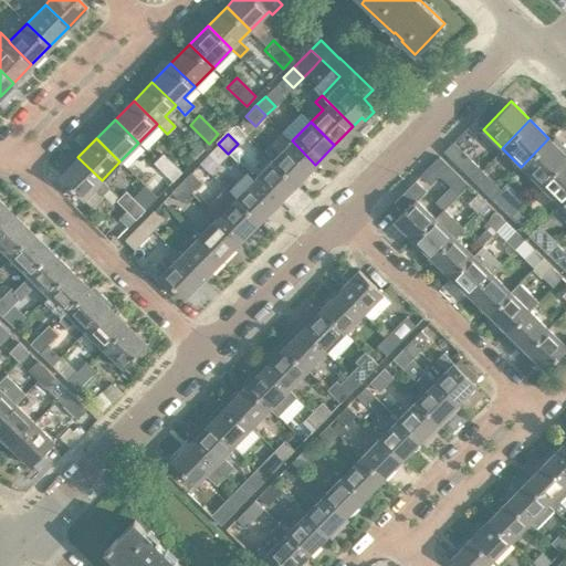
[(556,145),(548,138),(521,167),(540,185),(565,158),(565,155),(565,154),(565,148),(558,142),(556,145)]
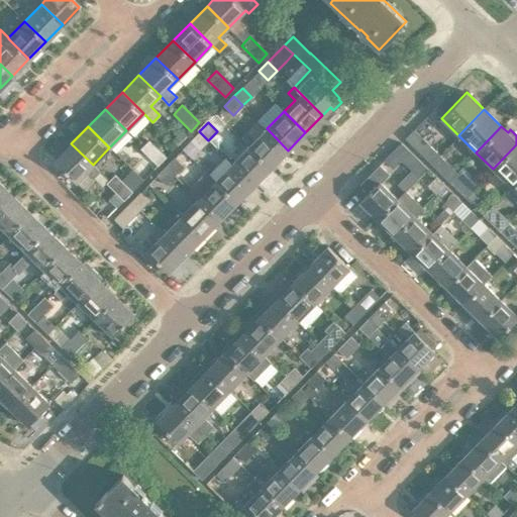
[(271,168),(288,150),(267,128),(249,146),(271,168)]
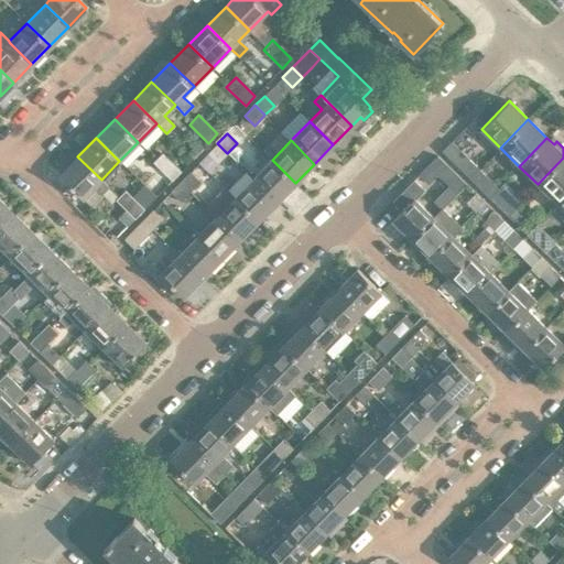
[(217,163),(227,153),(217,143),(207,153),(217,163)]
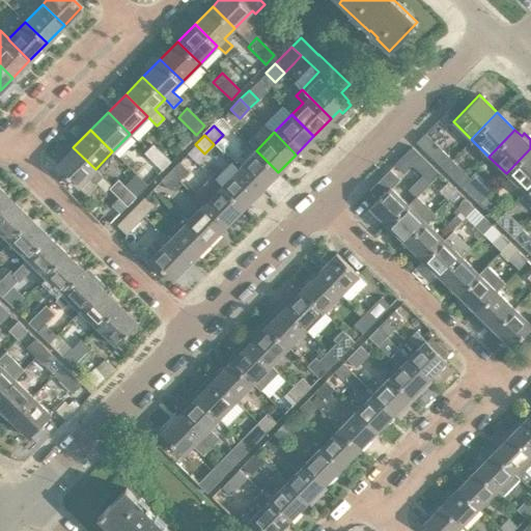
[(442,168),(451,159),(434,142),(424,150),(442,168)]
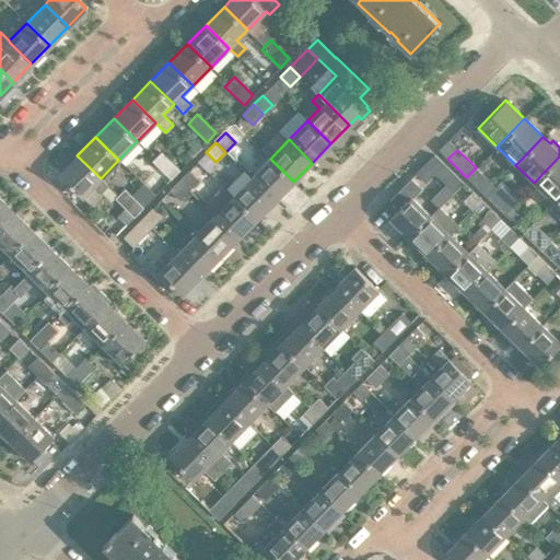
[(171,179),(179,170),(161,152),(151,161),(171,179)]
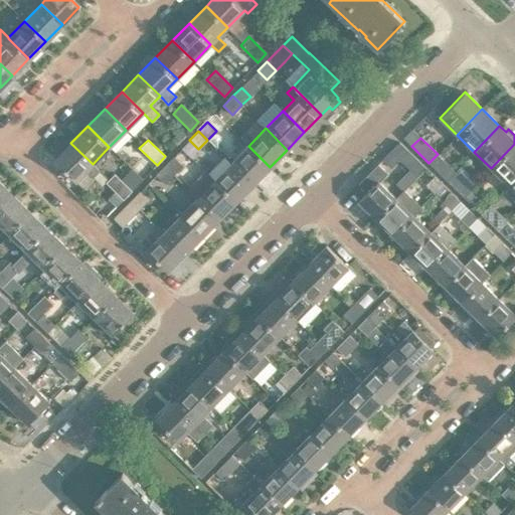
[(424,168),(399,142),(390,151),(399,159),(416,176),(424,168)]
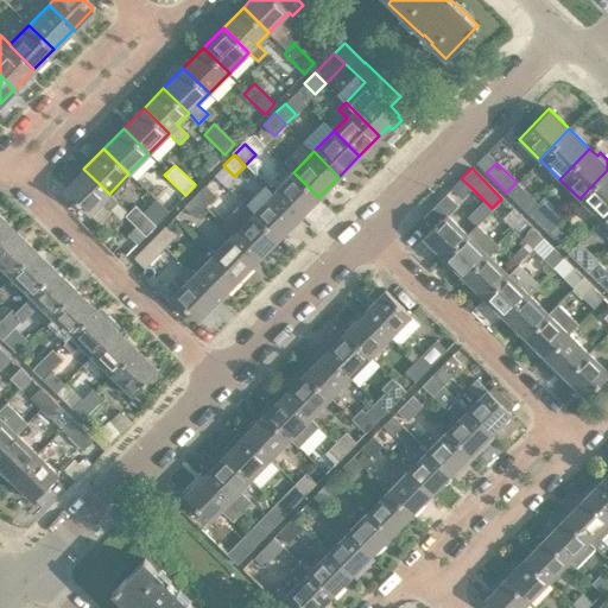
[(109,210),(118,201),(109,194),(83,169),(63,189),(89,214),(101,202),(109,210)]
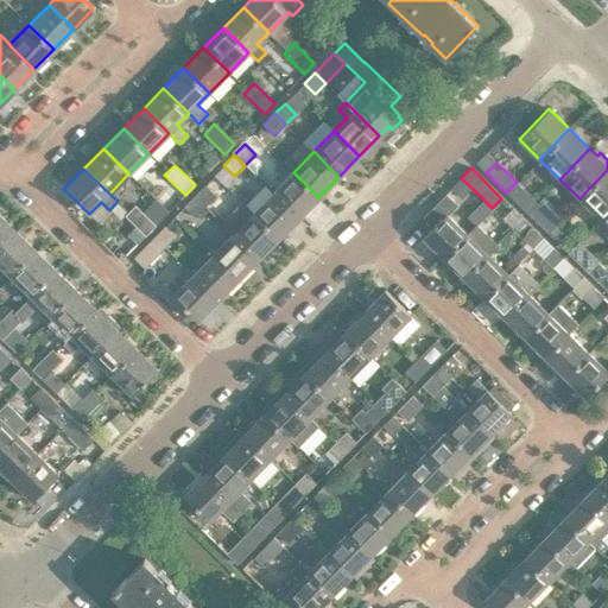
[(607,170),(580,198),(600,219),(607,210),(607,170)]
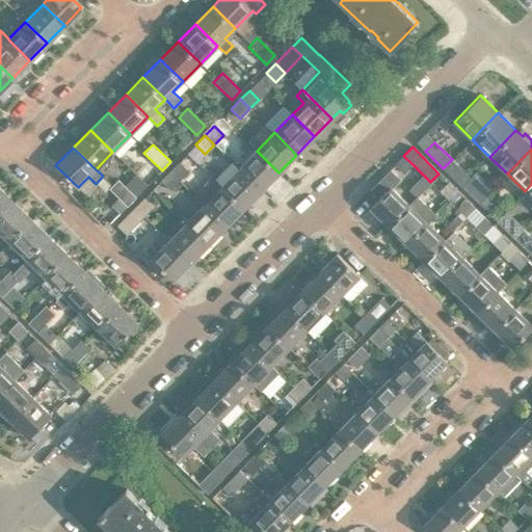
[(278,173),(257,151),(239,168),(261,190),(278,173)]
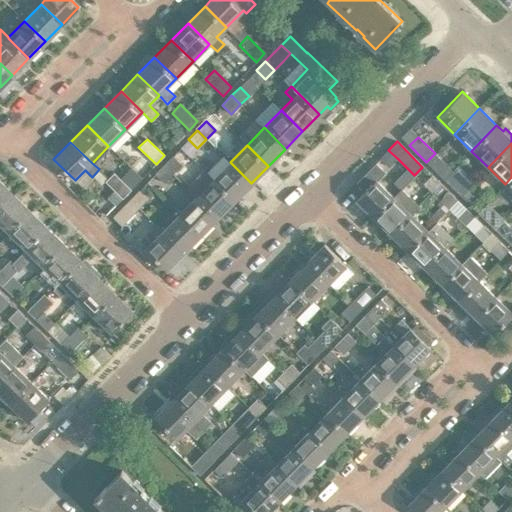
[(388,166),(397,158),(388,150),(380,158),(388,166)]
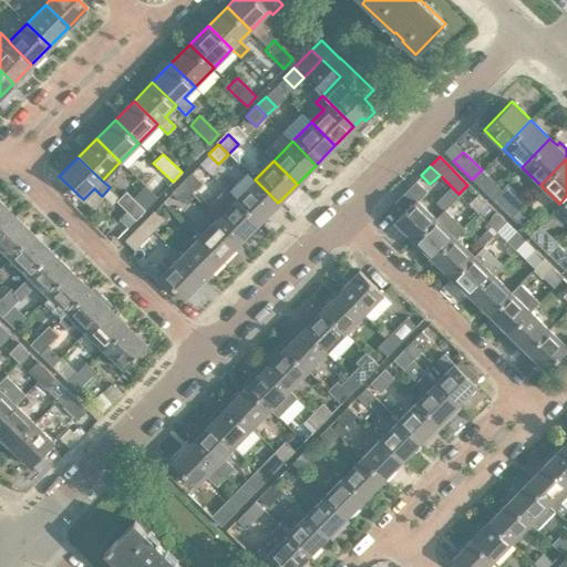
[(492,198),(501,188),(482,169),(472,179),(492,198)]
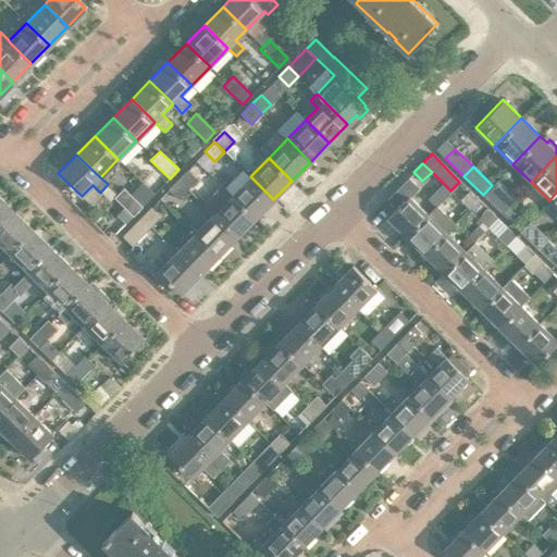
[(187,189),(197,180),(187,170),(177,180),(187,189)]
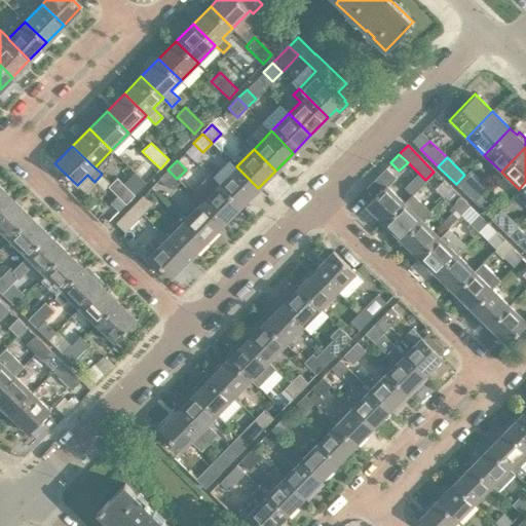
[(240,205),(258,188),(236,166),(219,184),(240,205)]
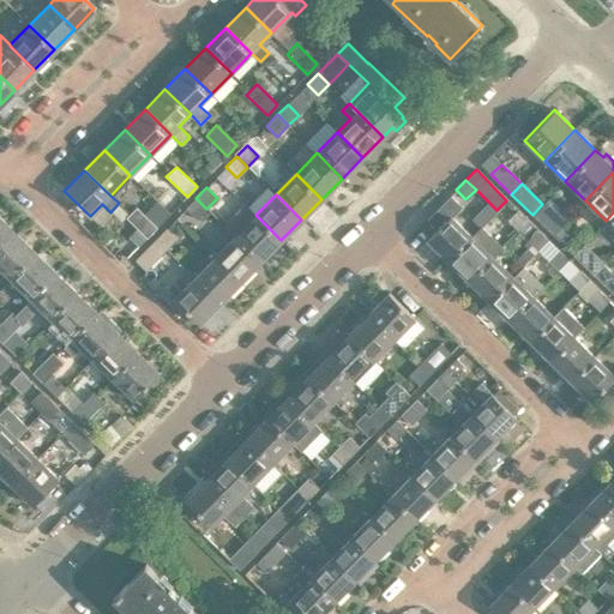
[(196,220),(206,209),(196,198),(185,209),(196,220)]
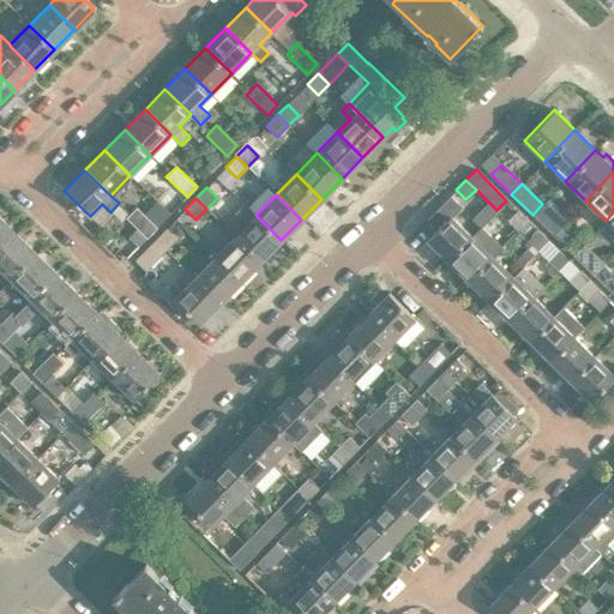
[(542,224),(553,215),(542,204),(533,215),(542,224)]
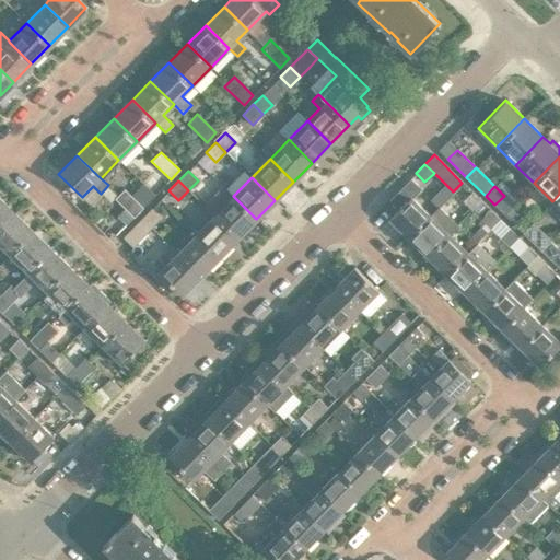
[(133,217),(142,208),(124,189),(115,198),(133,217)]
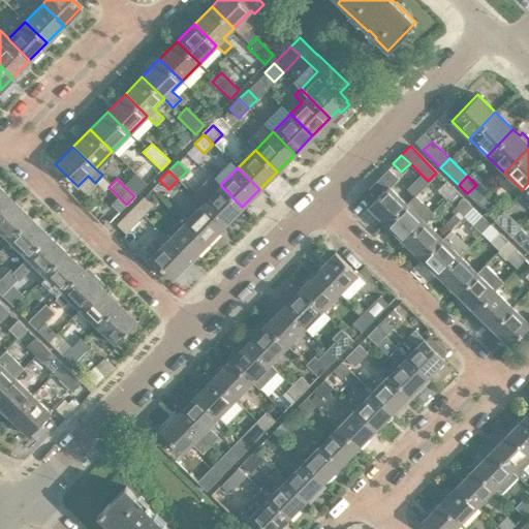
[(445,198),(454,189),(445,181),(436,190),(445,198)]
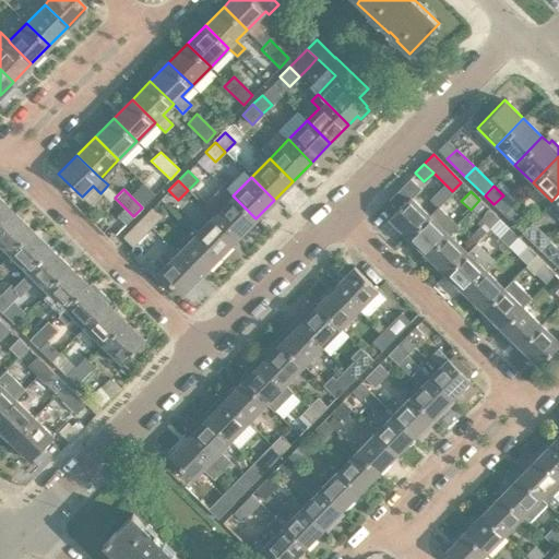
[(387,216),(405,235),(427,213),(408,194),(387,216)]
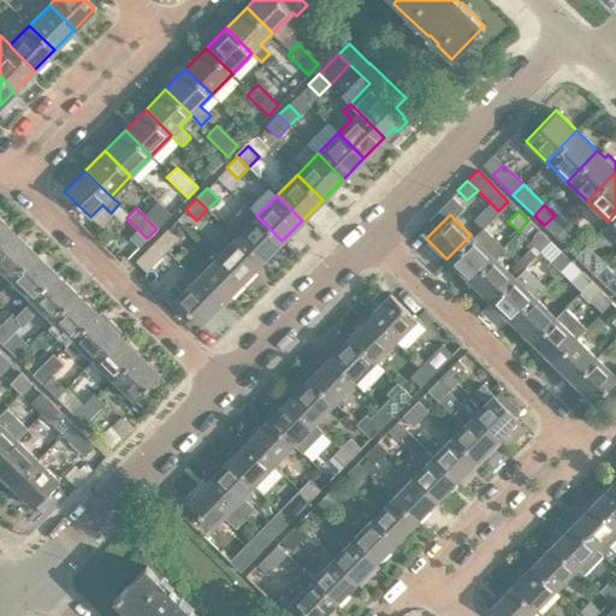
[(261,262),(282,241),(256,215),(236,237),(261,262)]
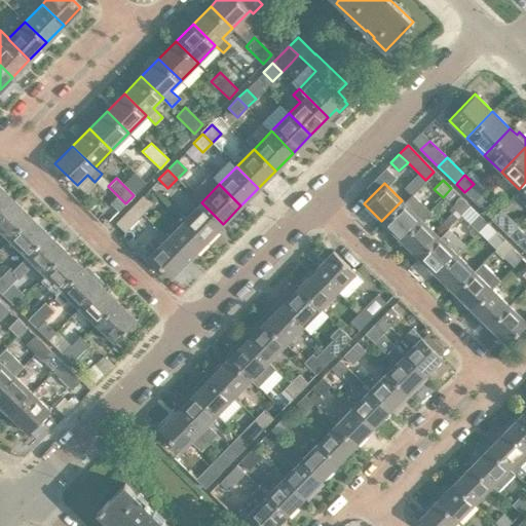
[(0,212),(13,199),(0,186),(0,212)]
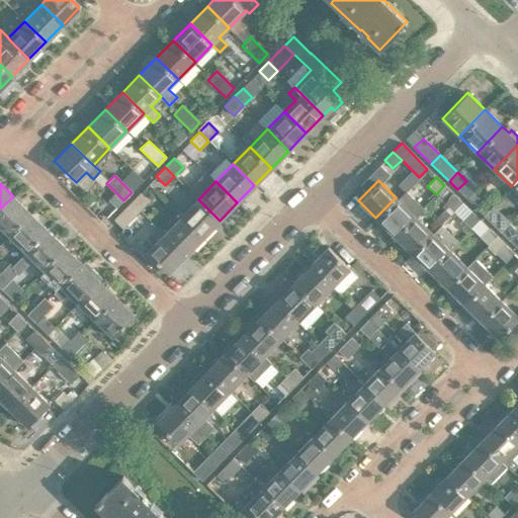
[(404,189),(396,197),(375,218),(394,235),(413,214),(414,214),(421,206),(404,189)]
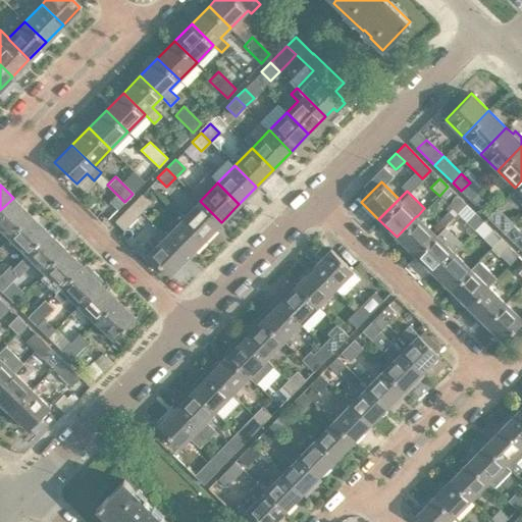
[(478,208),(487,200),(478,191),(470,200),(478,208)]
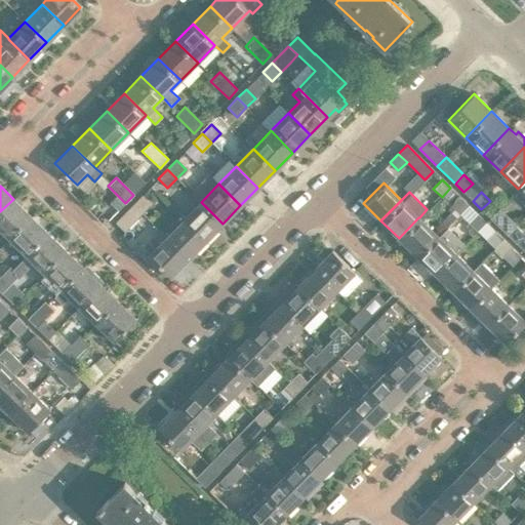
[(142,213),(151,204),(142,195),(132,204),(142,213)]
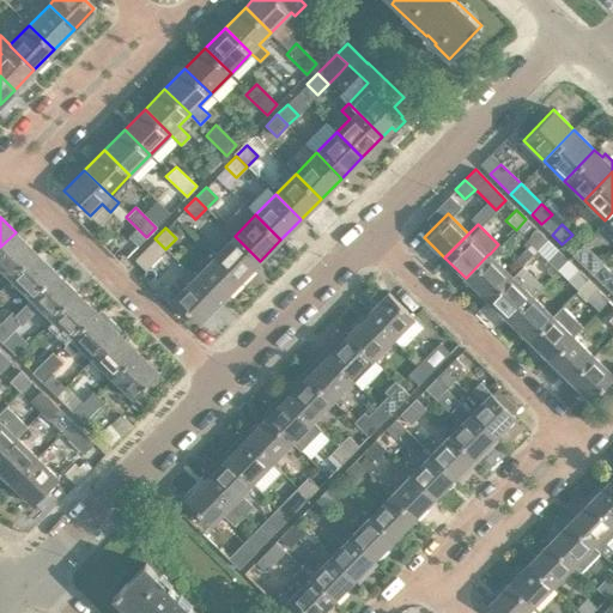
[(536,250),(546,240),(536,230),(526,240),(536,250)]
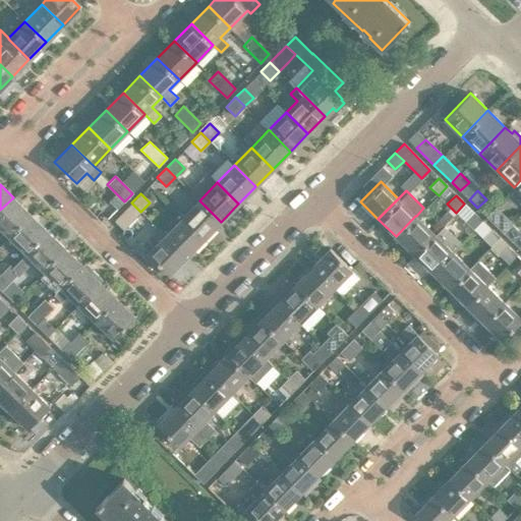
[(0,227),(9,236),(31,215),(13,197),(0,210),(0,227)]
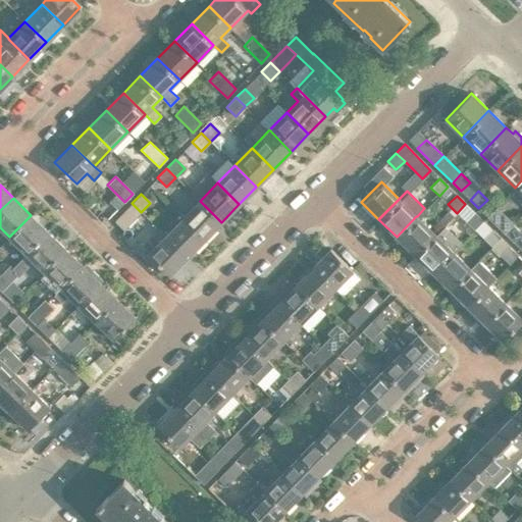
[(204,240),(221,222),(200,201),(183,218),(204,240)]
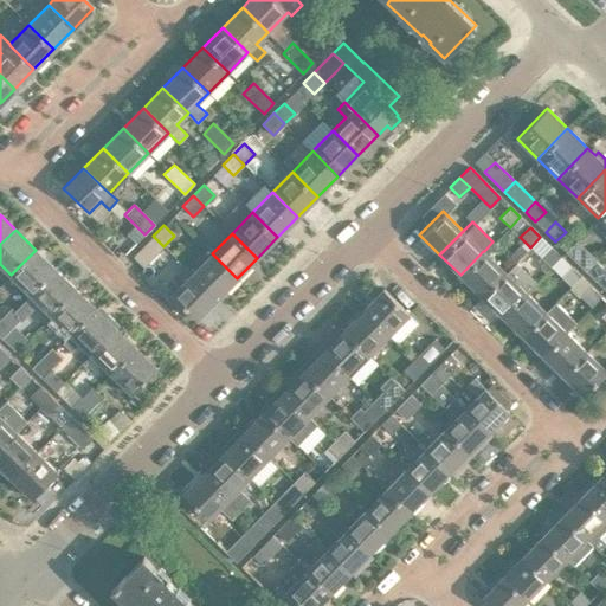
[(143,268),(163,246),(153,236),(133,257),(143,268)]
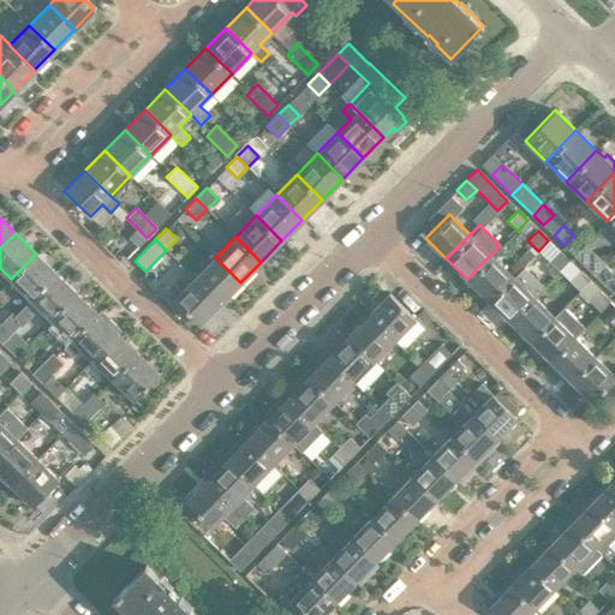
[(584,266),(595,255),(584,245),(574,255),(584,266)]
